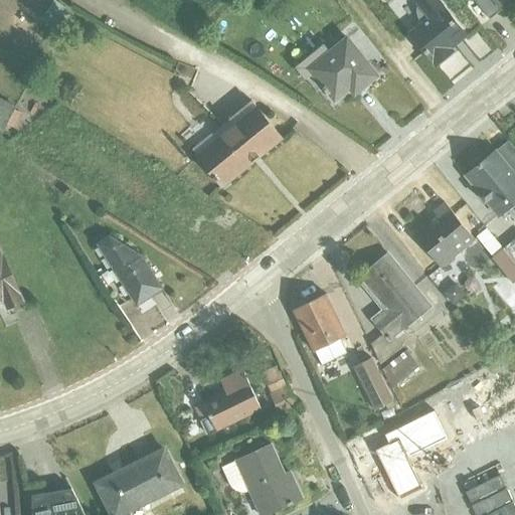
[(54,29),(68,9),(55,0),(54,0),(40,20),(54,29)]
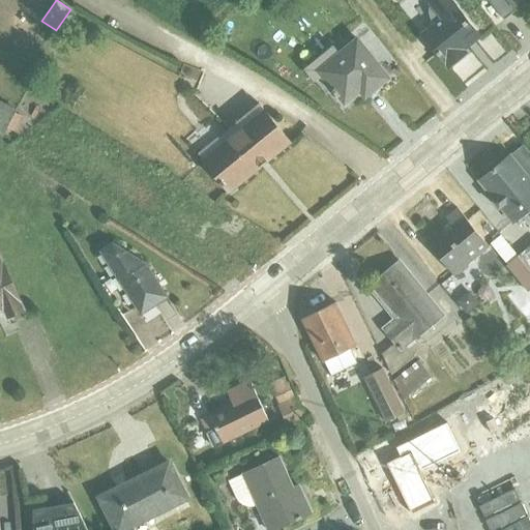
[(430,9),(430,16),(434,23),(421,32),(448,66),(466,53),(462,47),(478,34),(450,0),(430,0),(428,1),(431,5),(430,7),(430,9)]
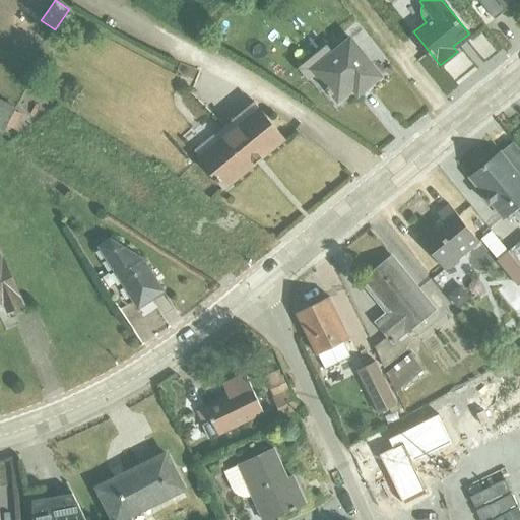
[(519,0),(479,0),(495,18),(506,9),(508,11),(519,0)]
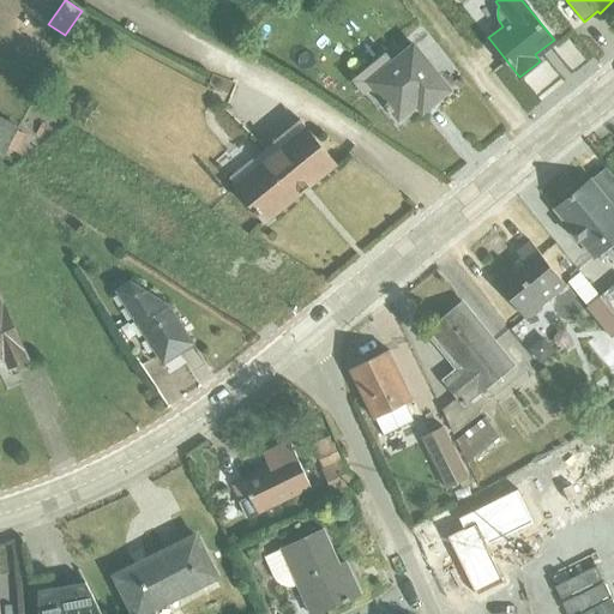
[(252,40),(265,48),(277,31),(264,23),(252,40)]
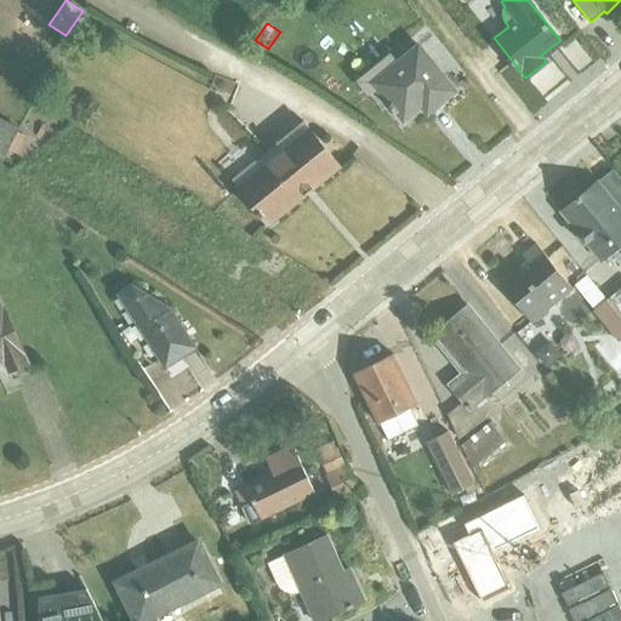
[(582,35),(567,45),(581,69),(598,60),(582,35)]
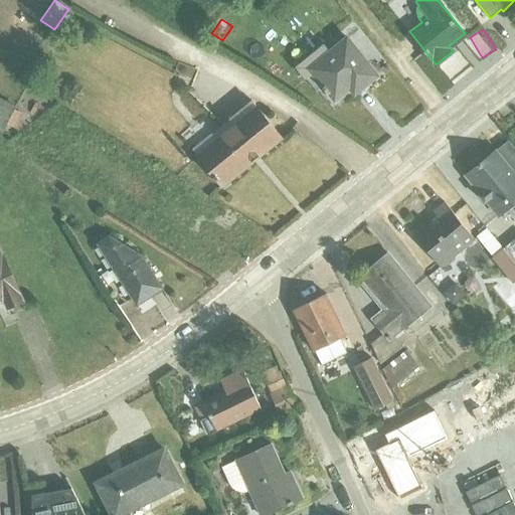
[(296,67),(305,79),(312,74),(327,94),(329,93),(335,101),(350,89),(355,95),(377,75),(346,36),(329,50),(324,43),(296,67)]
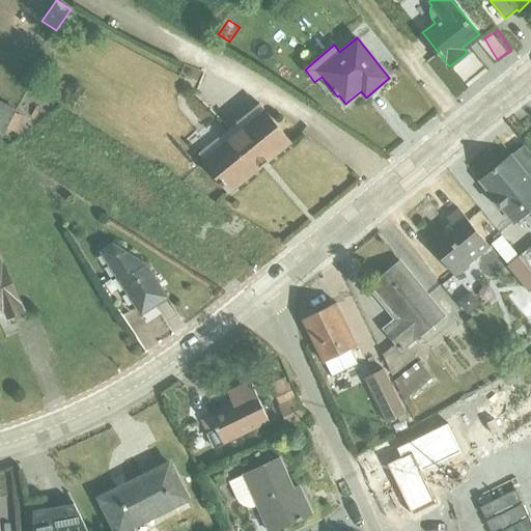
[(0,101),(0,135),(3,137),(18,111),(0,101)]
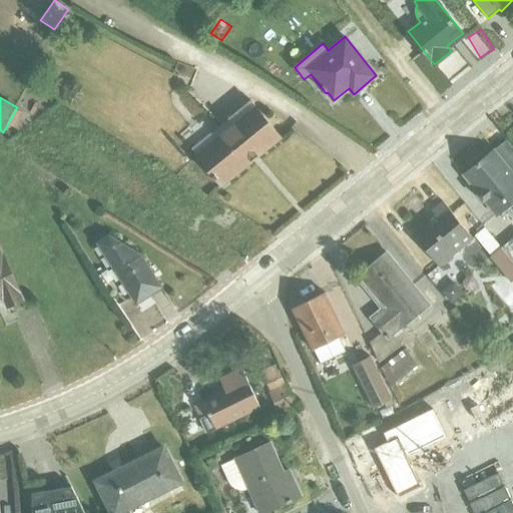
[(222,185),(281,138),(250,101),(191,148),(222,185)]
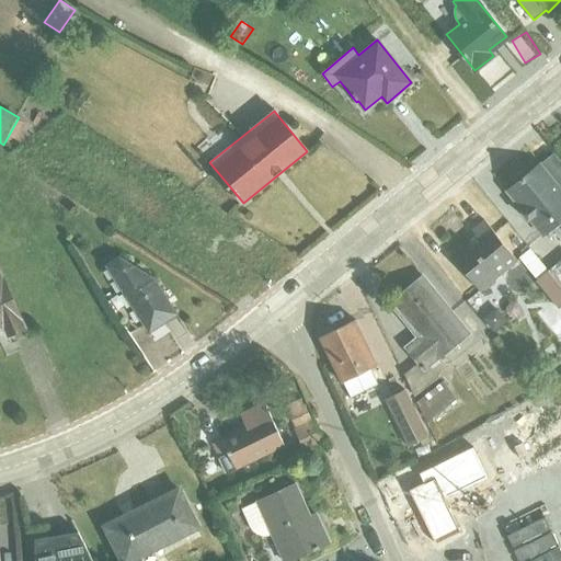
[(119,156),(118,141),(104,142),(104,157),(119,156)]
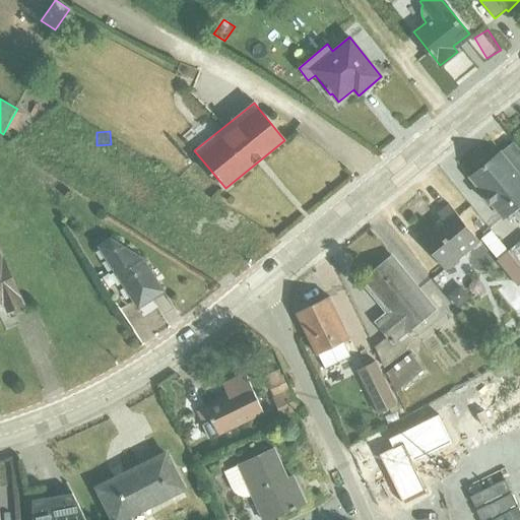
[(519,149),(513,142),(501,151),(519,175),(519,149)]
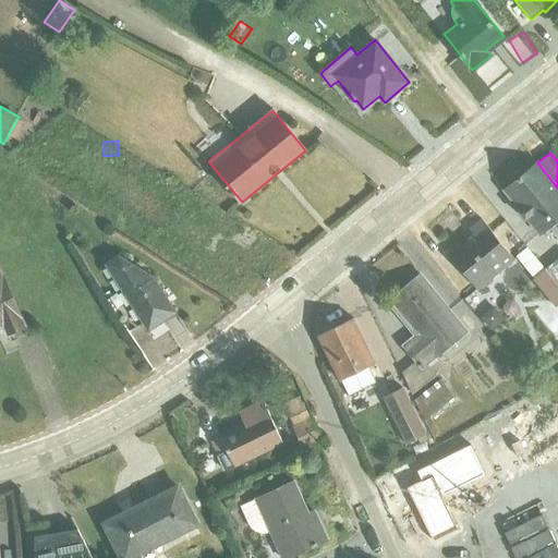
[(519,211),(540,237),(557,221),(557,187),(537,162),(504,191),(520,210),(519,211)]
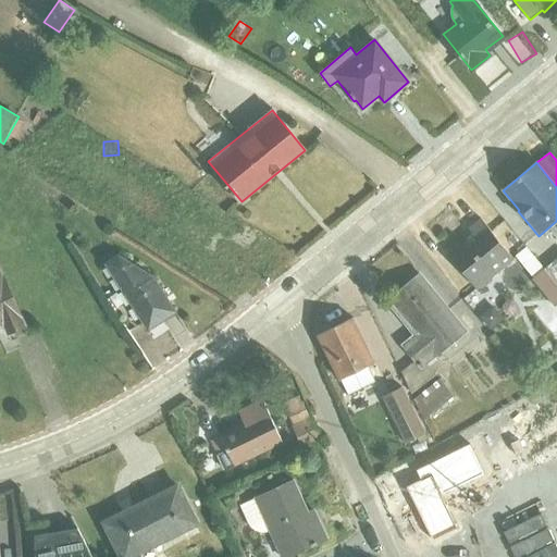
[(87,168),(81,176),(100,189),(106,180),(87,168)]
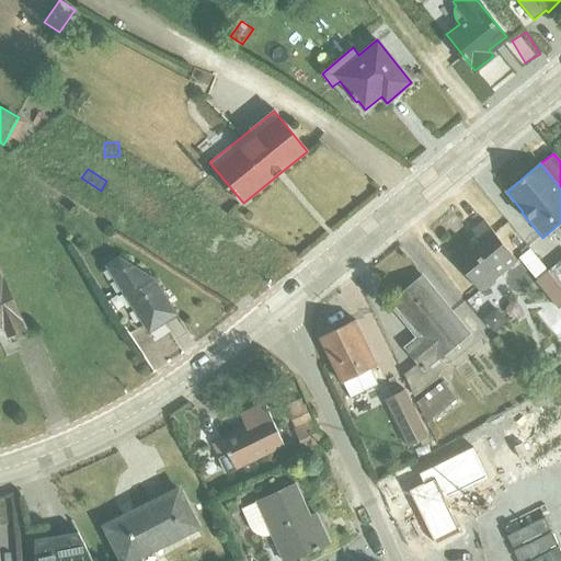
[(72,212),(77,204),(55,191),(50,197),(72,212)]
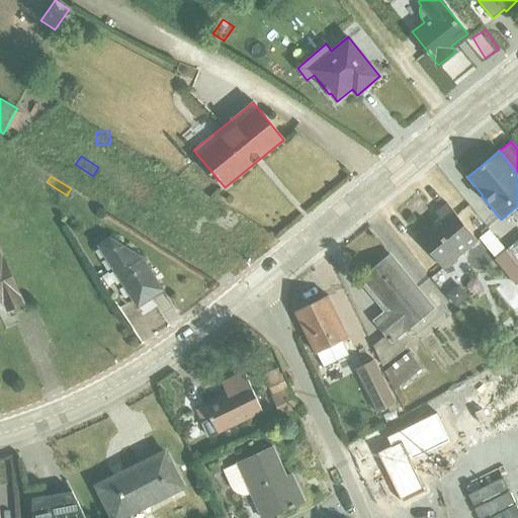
[(458,261),(458,258),(479,242),(447,203),(435,213),(439,218),(417,236),(444,269),(446,267),(449,268),(458,261)]
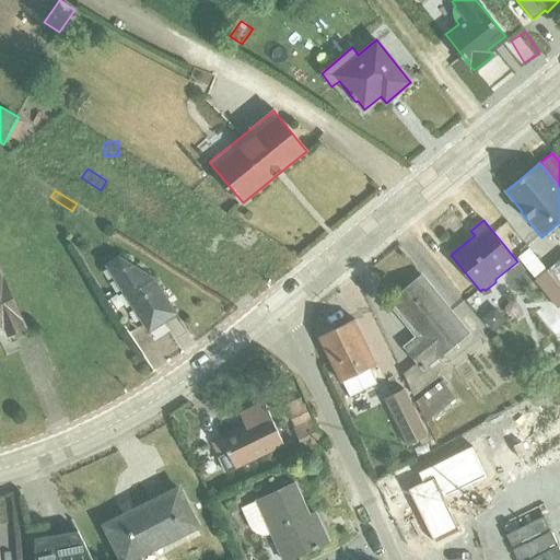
[(105,265),(149,331),(177,314),(153,277),(119,256),(105,265)]
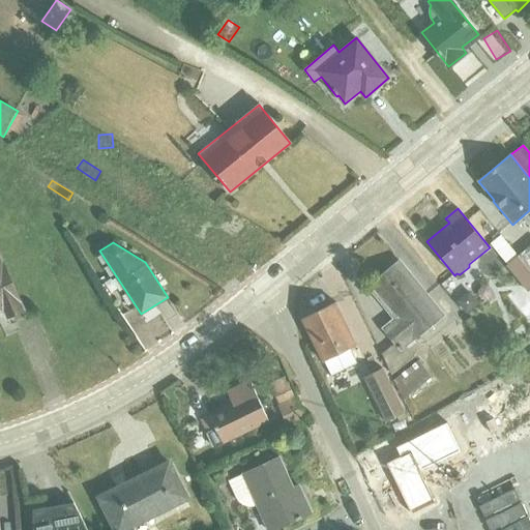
[(529,269),(529,245),(519,256),(529,269)]
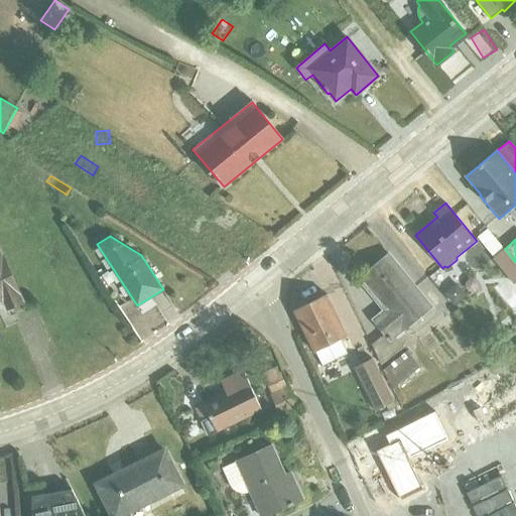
[(7,309),(24,301),(0,248),(0,303),(4,301),(7,309)]
